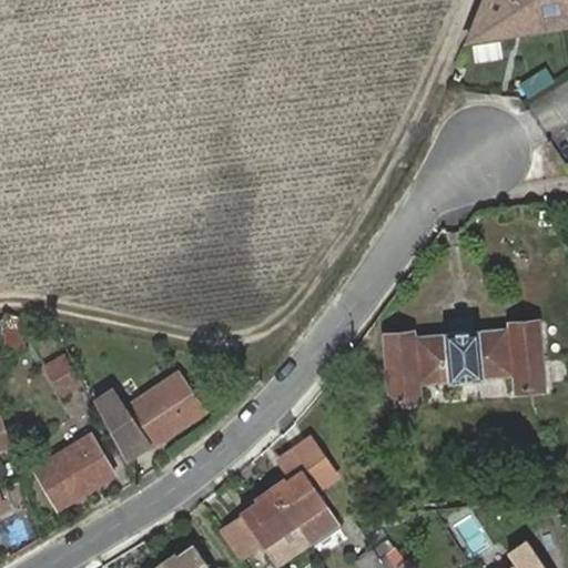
[(567,0),(479,0),(466,33),(567,19),(567,0)]
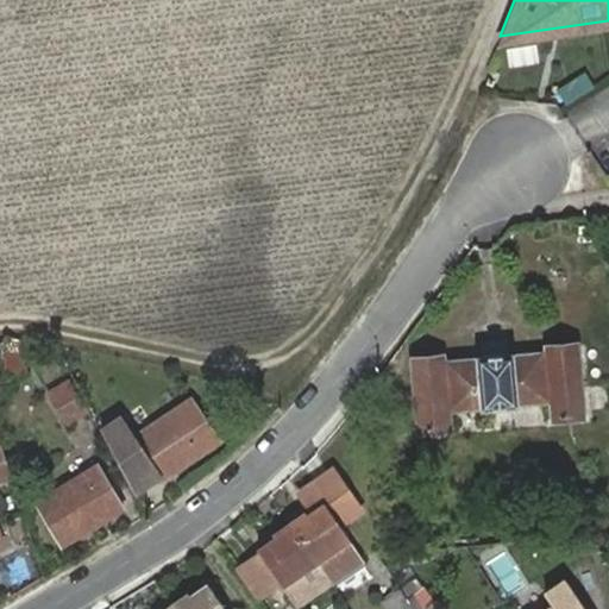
[(507,67),(539,61),(535,41),(503,46),(507,67)]
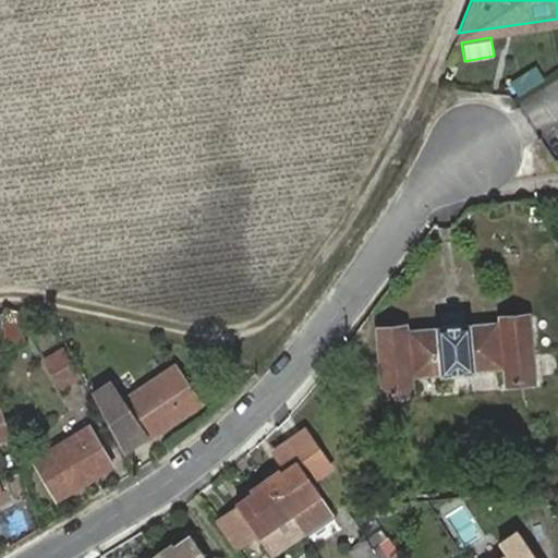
[(3,311),(1,342),(19,344),(21,312),(3,311)]
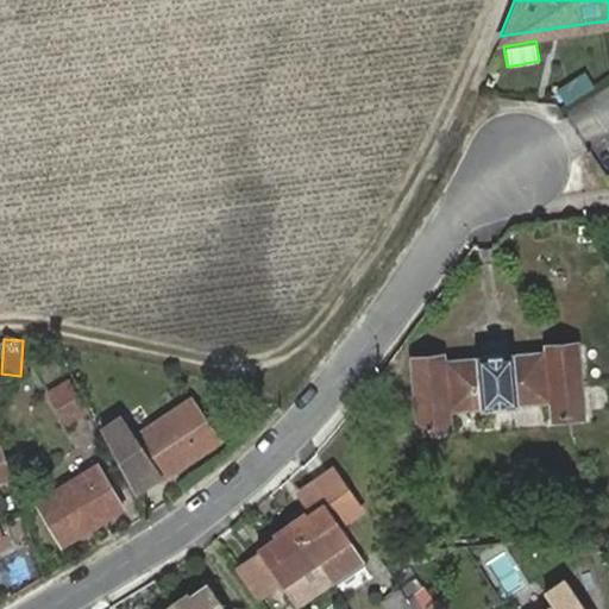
[(443,357),(389,362),(396,435),(450,429),(449,412),(546,403),(547,419),(581,415),(575,344),(540,347),(541,352),(443,360),(443,357)]
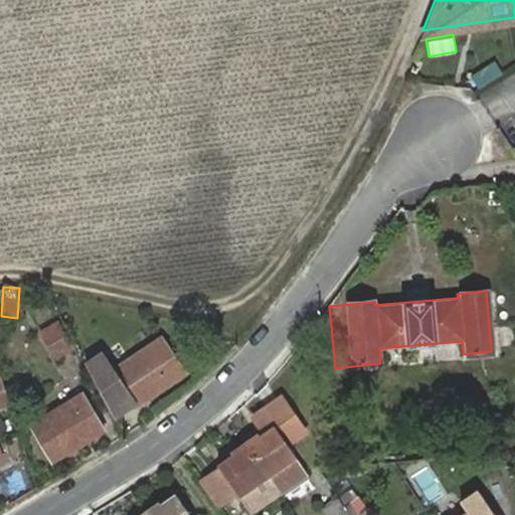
[(41,332),(55,356),(71,348),(57,323),(41,332)]
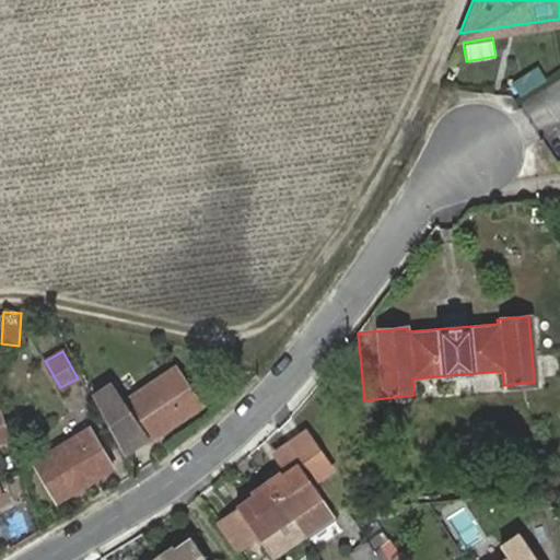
[(198,403),(173,365),(120,401),(108,383),(91,394),(121,450),(143,435),(147,440),(159,432),(156,431),(198,403)]
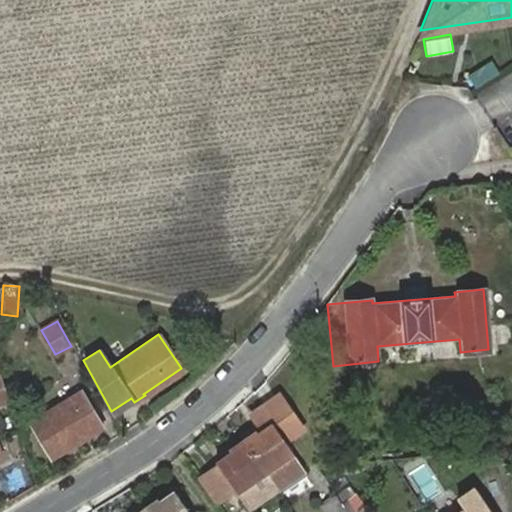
[(32,422),(52,456),(102,426),(82,392),(32,422)]
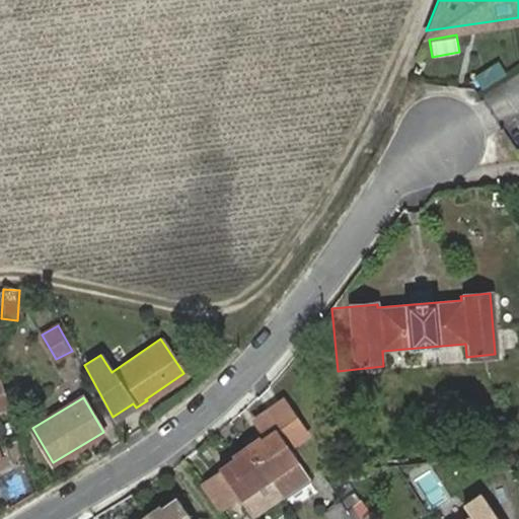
[(258,437),(246,447),(268,477),(295,458),(276,429),(262,440),(258,437)]
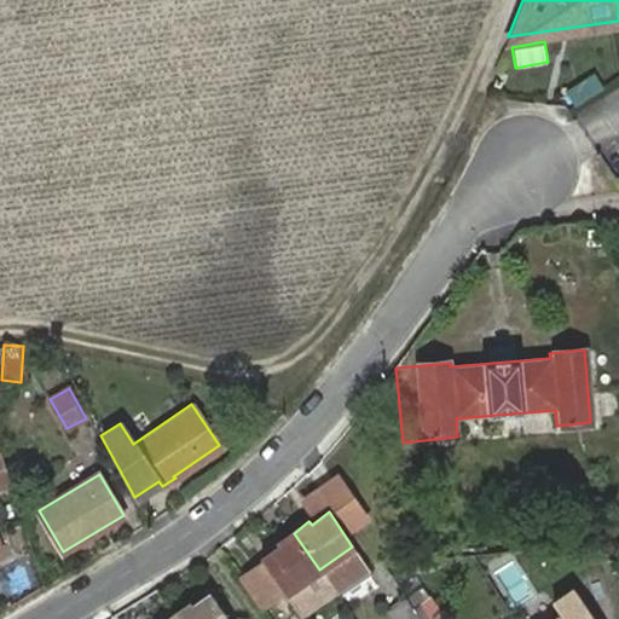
[(319,570),(294,533),(278,543),(281,547),(262,560),(285,593),(319,570)]
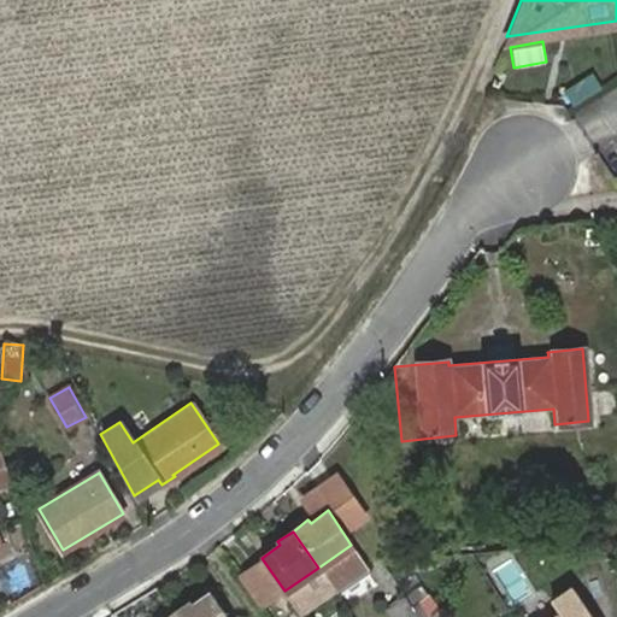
[(598,548),(599,585),(616,583),(616,556),(616,547),(598,548)]
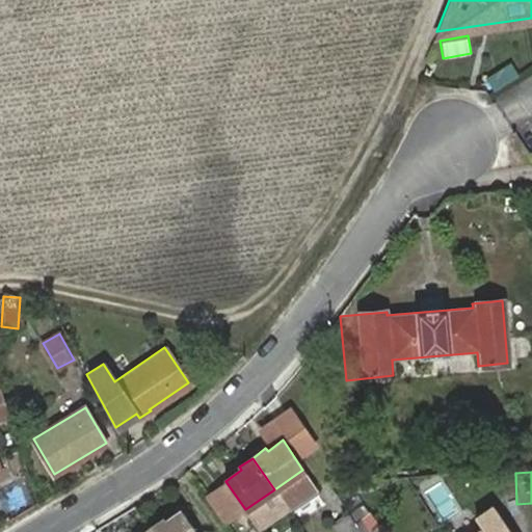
[(225,481),(204,497),(223,525),(245,509),(225,481)]
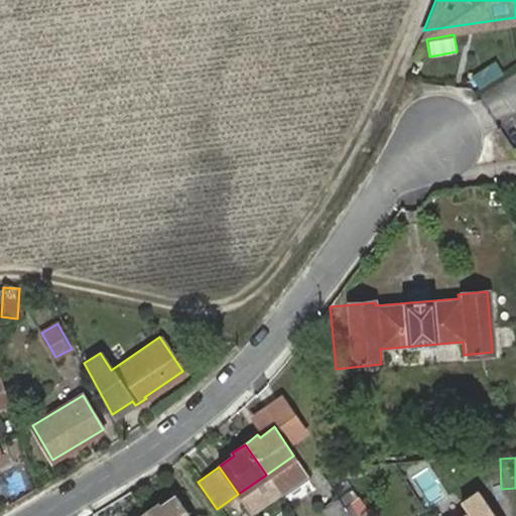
[(159,505),(146,513),(148,515),(187,515),(175,498),(161,507),(159,505)]
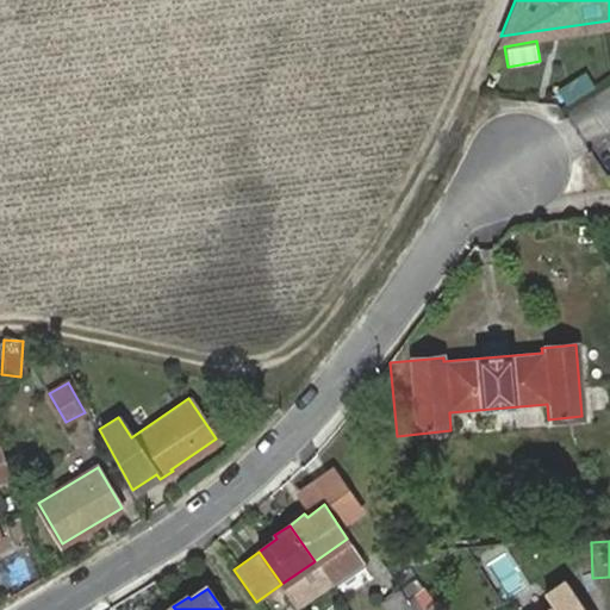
[(415,609),(406,598),(400,589),(384,601),(390,609),(415,609)]
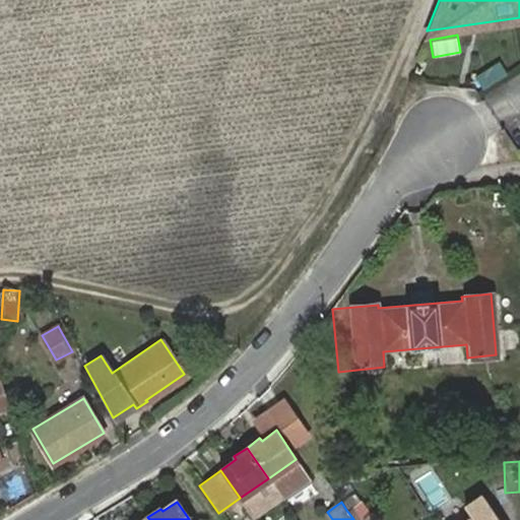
[(370,519),(359,502),(346,510),(353,519),(374,519),(371,519),(370,519)]
